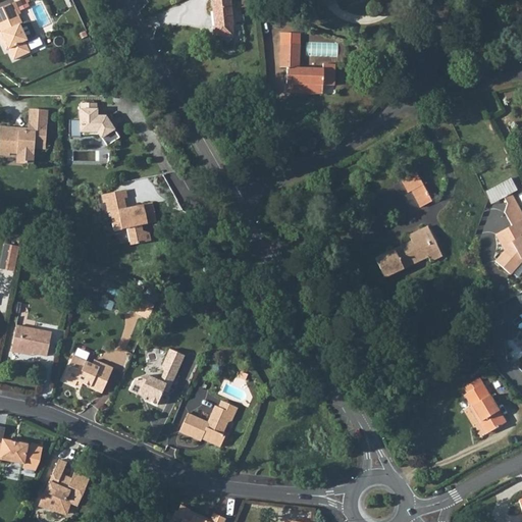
[(233,21),(233,0),(215,0),(216,21),(213,21),(213,31),(217,34),(222,34),(227,40),(232,34),(233,34),(233,21)]
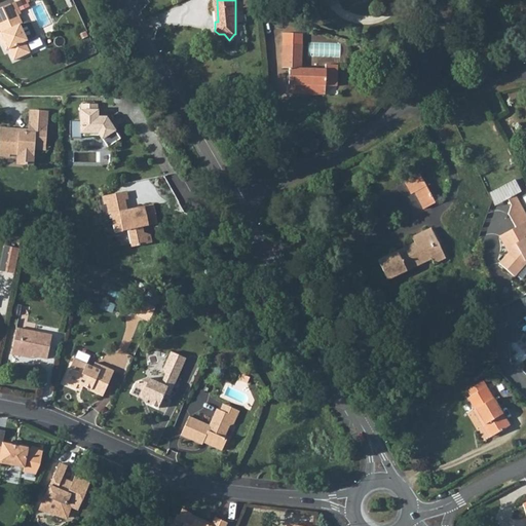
[(0,7),(0,13),(0,14),(15,8),(11,2),(0,7)]
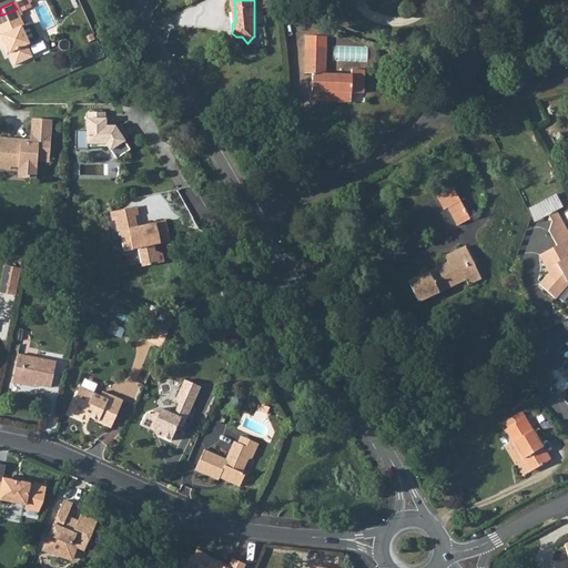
[(0,16),(0,23),(4,32),(0,33),(7,46),(10,43),(13,49),(19,60),(34,53),(29,43),(32,41),(31,41),(40,37),(41,33),(34,21),(32,20),(27,23),(19,8),(17,9),(0,16)]
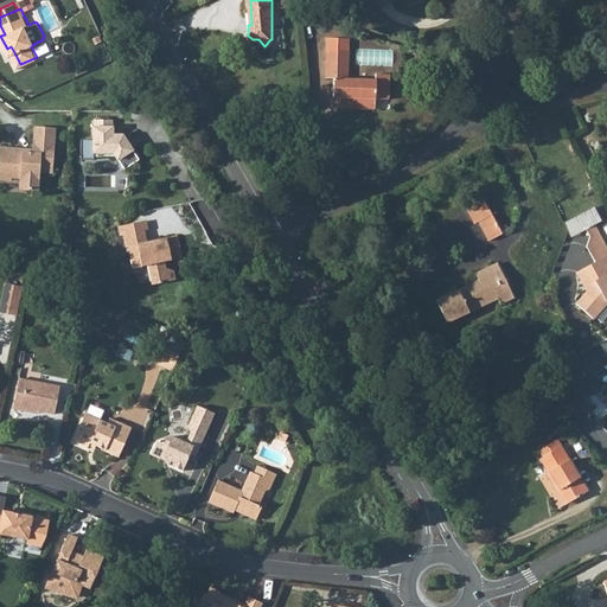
[(327,50),(326,70),(334,70),(334,78),(334,106),(351,107),(351,97),(378,97),(390,98),(391,72),(377,72),(377,78),(347,77),(347,51),(327,50)]
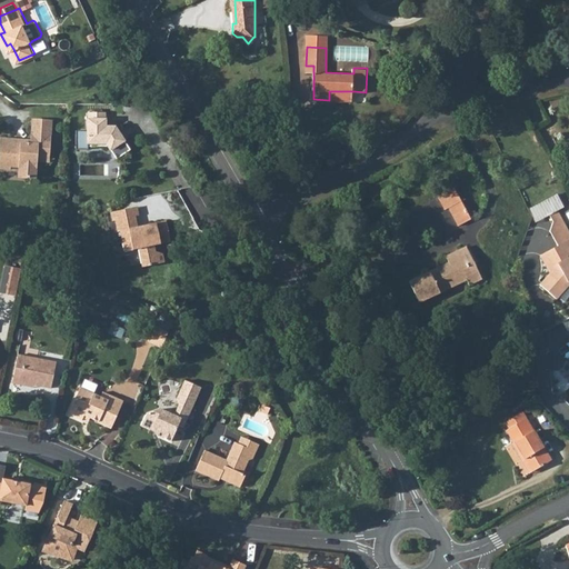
[(329,91),(329,100),(355,101),(355,91),(329,91)]
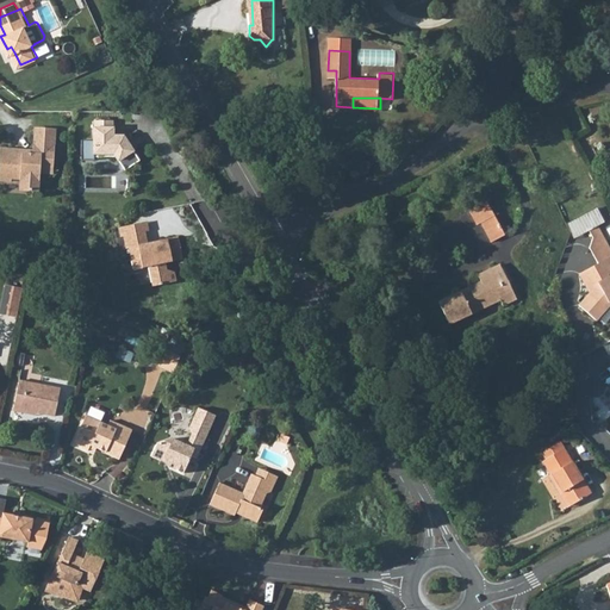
[(125,168),(141,160),(129,136),(116,135),(117,117),(98,116),(97,135),(83,135),(82,155),(95,155),(95,151),(117,153),(125,168)]
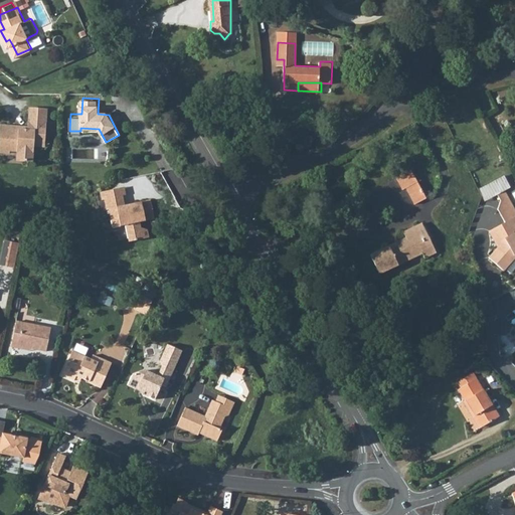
[(48,105),(31,104),(30,128),(21,127),(22,122),(3,121),(1,141),(8,142),(8,146),(11,146),(20,147),(19,156),(34,157),(35,141),(46,142),(48,105)]
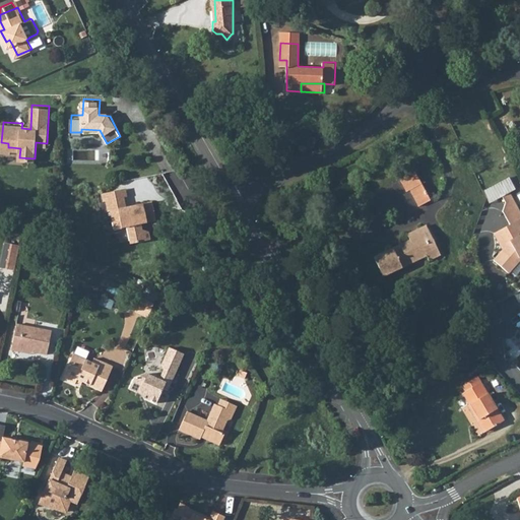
[(412,165),(396,173),(407,194),(411,192),(416,200),(417,203),(430,197),(412,165)]
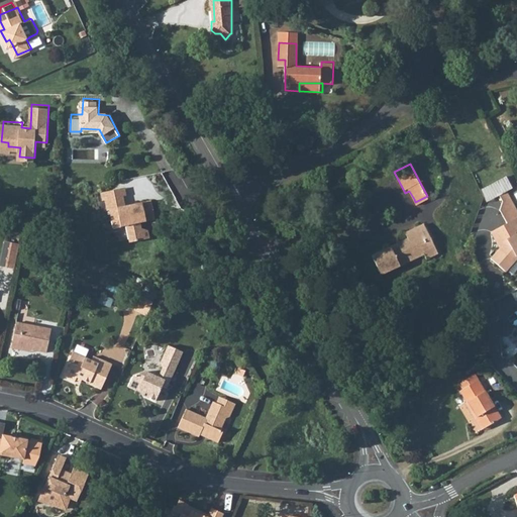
[(124,185),(111,187),(113,196),(123,194),(126,194),(124,185)]
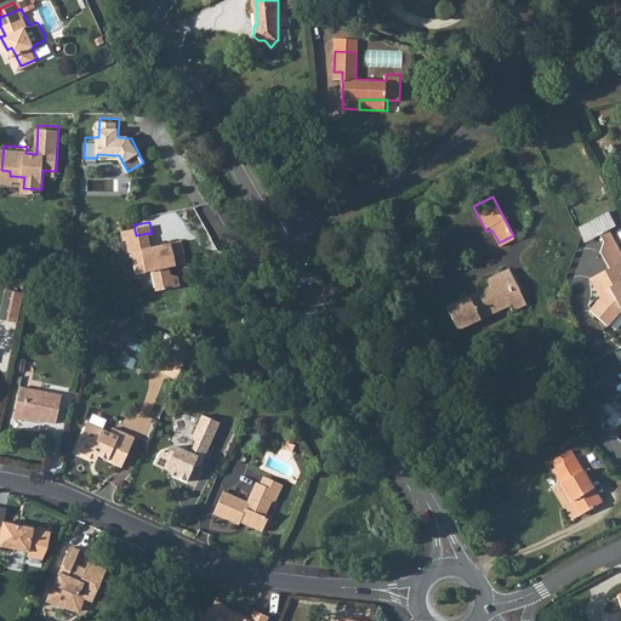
[(136,235),(134,224),(121,228),(124,237),(126,237),(129,249),(132,249),(135,261),(143,260),(146,268),(152,267),(155,288),(180,283),(178,273),(171,273),(169,266),(187,262),(182,239),(161,244),(163,246),(155,249),(152,246),(148,233),(136,235)]
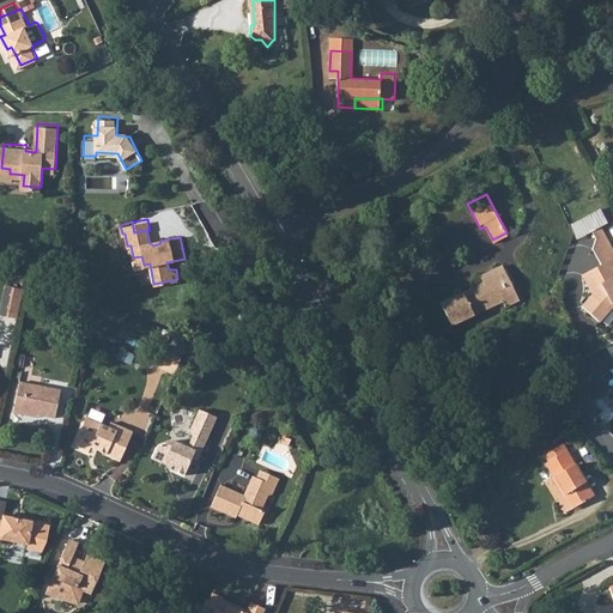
[(599,279),(590,289),(583,295),(578,301),(595,316),(612,298),(612,242),(602,223),(593,228),(594,231),(590,244),(600,259),(590,265),(599,279)]
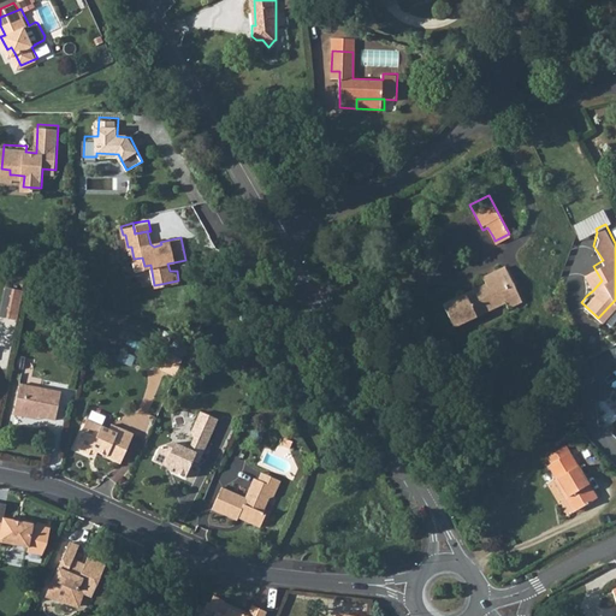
[(142,258),(134,259),(135,268),(144,266),(142,258)]
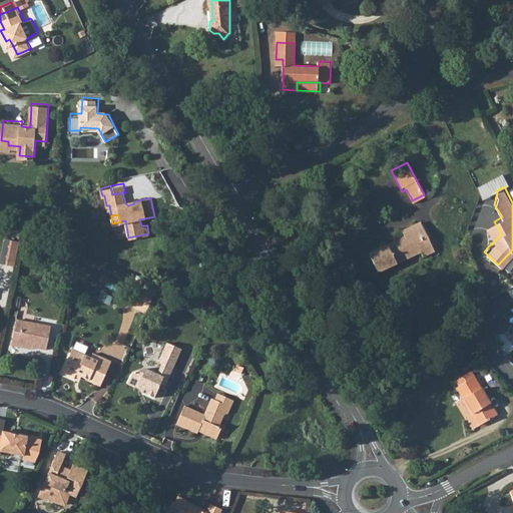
[(494,221),(485,226),(494,241),(501,233),(494,221)]
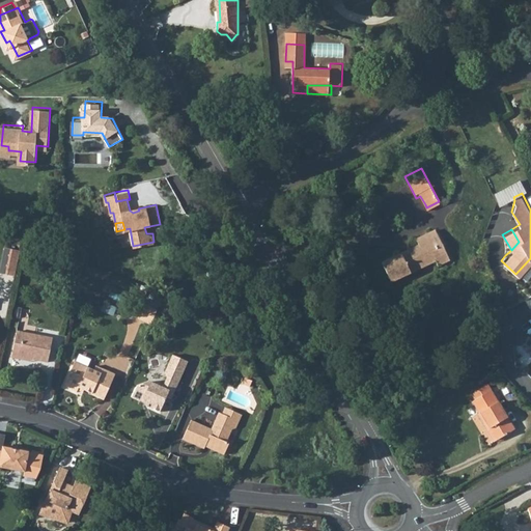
[(421,246),(383,264),(393,283),(439,260),(442,264),(454,259),(439,230),(419,240),(421,246)]
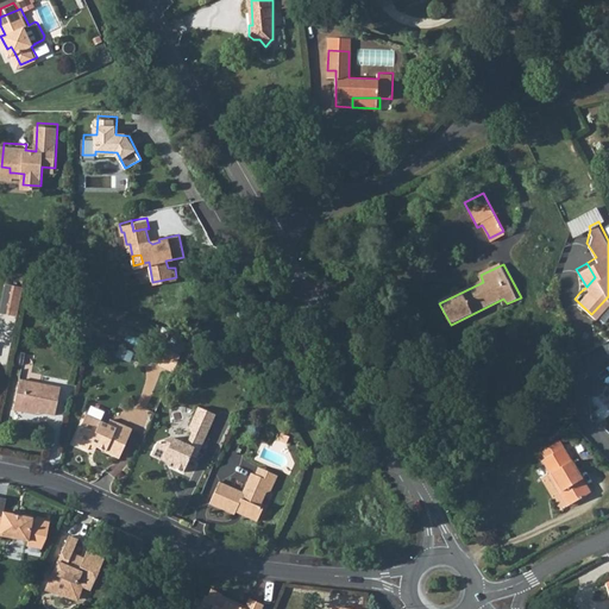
[(7,283),(1,313),(18,316),(24,287),(7,283)]
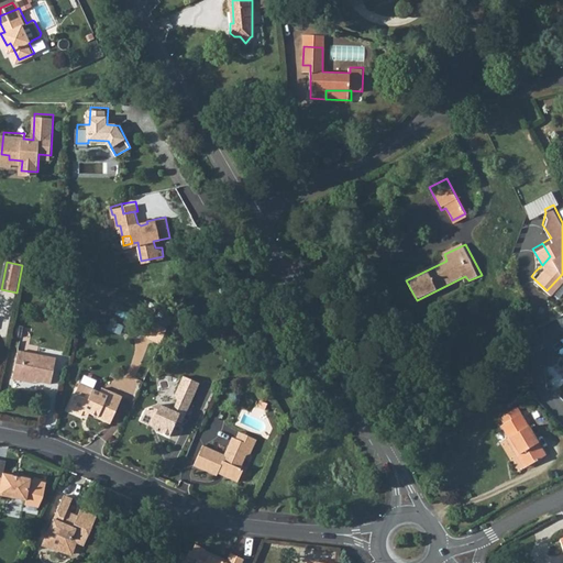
[(145,338),(161,345),(167,330),(153,323),(145,338)]
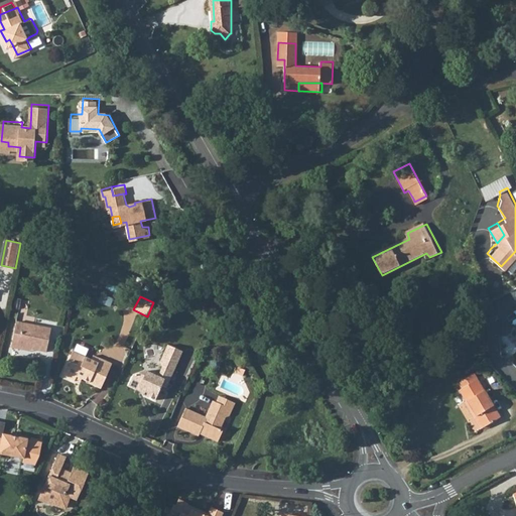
[(13,348),(20,349),(21,346),(33,348),(48,351),(52,329),(18,320),(13,348)]
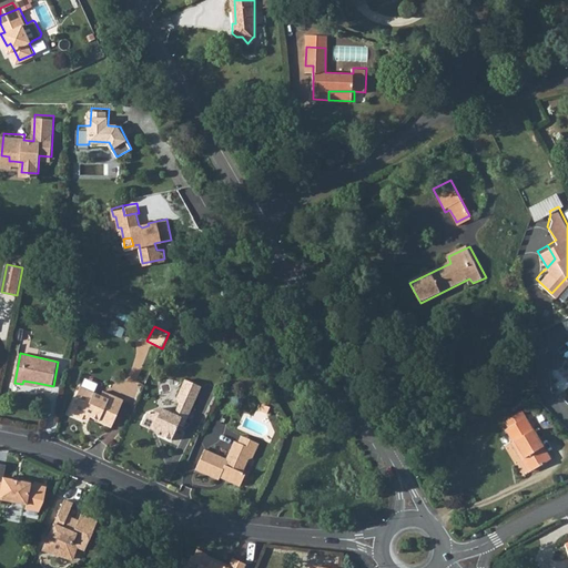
[(146,417),(143,424),(152,428),(156,426),(160,436),(172,443),(180,426),(183,428),(201,388),(185,382),(176,402),(179,404),(175,413),(170,414),(159,408),(146,414),(146,417)]
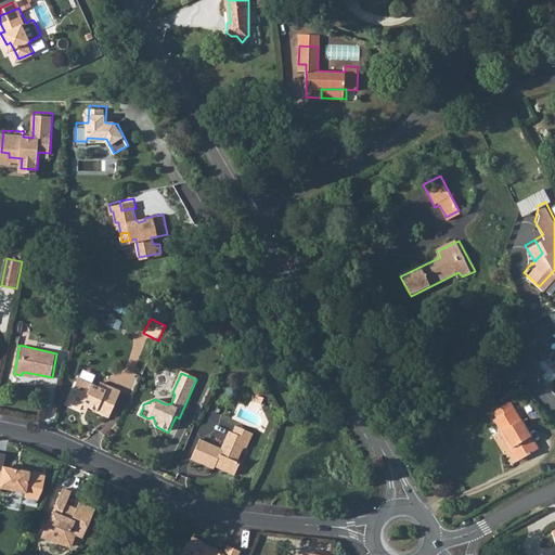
[(81,378),(69,403),(81,410),(84,404),(98,410),(97,412),(110,417),(121,390),(111,385),(110,386),(103,383),(101,387),(81,378)]
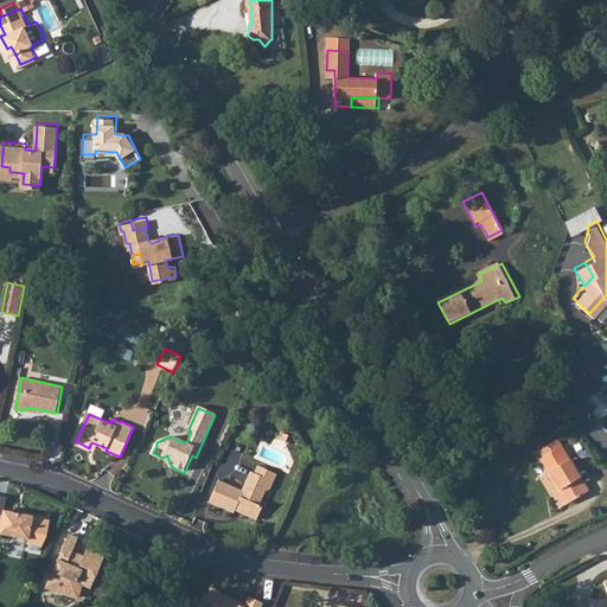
[(289,435),(281,430),(278,438),(286,442),(289,435)]
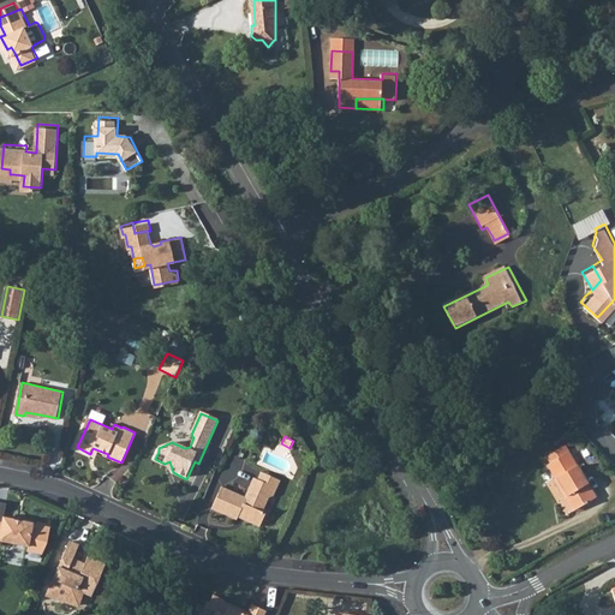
[(571,447),(548,461),(556,475),(554,477),(560,488),(565,485),(578,506),(598,494),(571,447)]
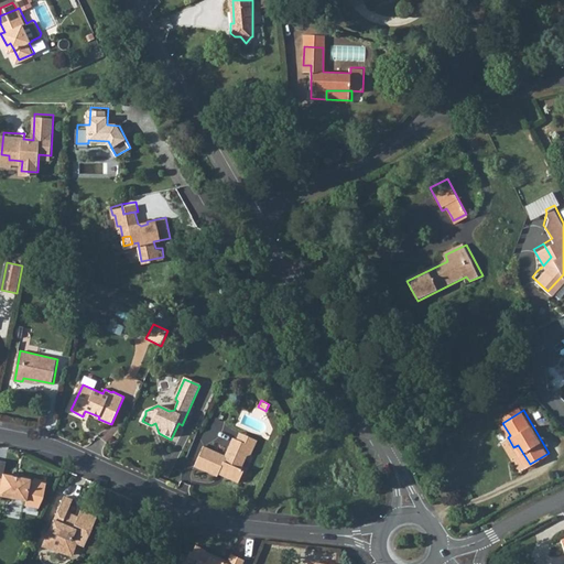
[(240,432),(236,441),(252,447),(257,440),(240,432)]
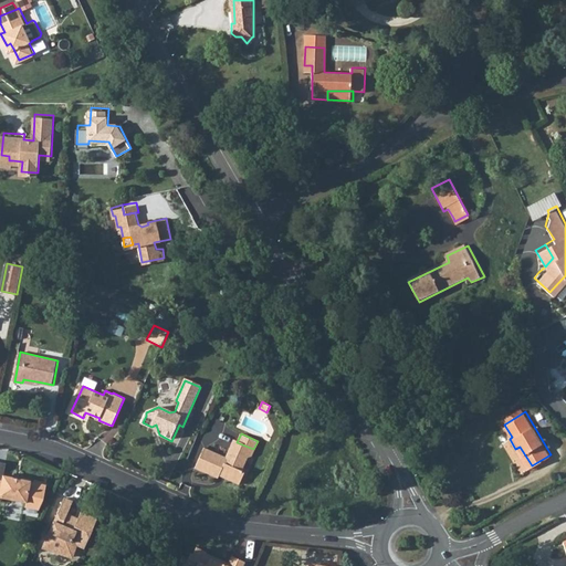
[(253,449),(237,442),(232,440),(224,458),(203,448),(195,469),(217,478),(219,474),(223,477),(222,479),(238,485),(244,473),(241,471),(247,459),(249,459),(253,449)]
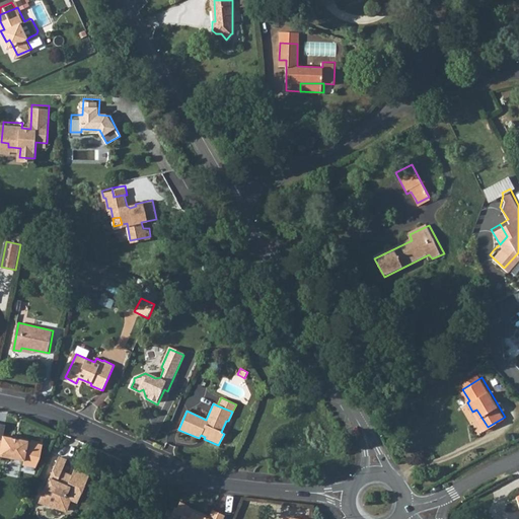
[(42,459),(45,445),(30,442),(4,437),(7,425),(0,423),(0,455),(26,461),(25,464),(27,465),(26,467),(27,469),(34,470),(36,469),(36,467),(39,467),(42,459)]
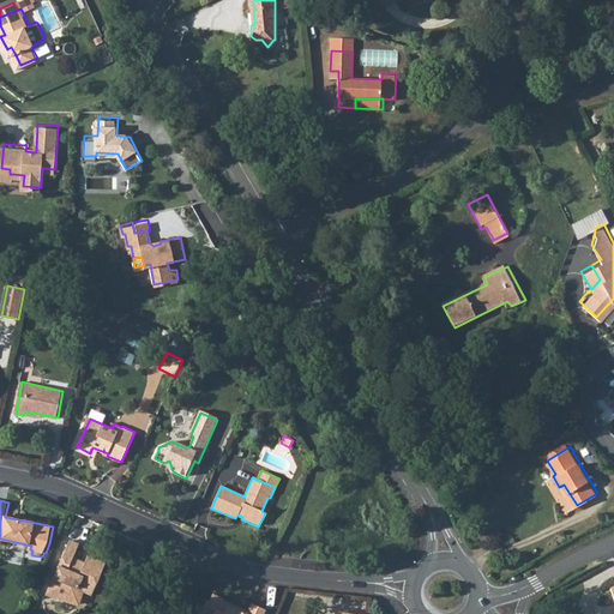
[(79,543),(71,540),(54,578),(48,591),(49,594),(59,599),(62,597),(64,601),(76,606),(79,603),(85,591),(91,594),(106,563),(89,555),(84,565),(82,564),(79,559),(74,557),(79,543)]
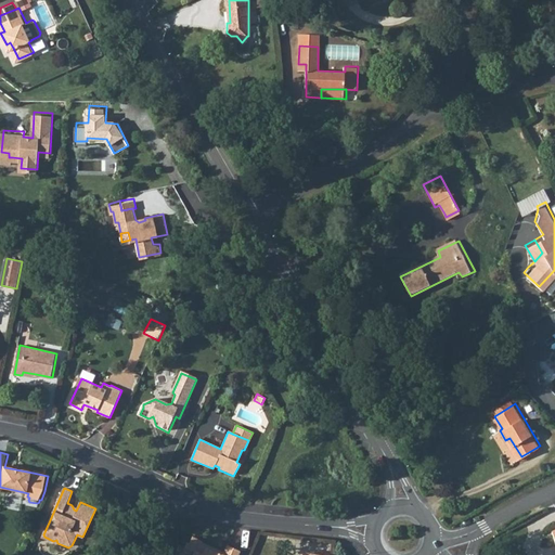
[(202,541),(193,536),(189,542),(186,541),(181,553),(184,554),(239,554),(241,552),(226,545),(222,552),(217,550),(215,553),(207,549),(208,546),(201,542),(202,541)]
